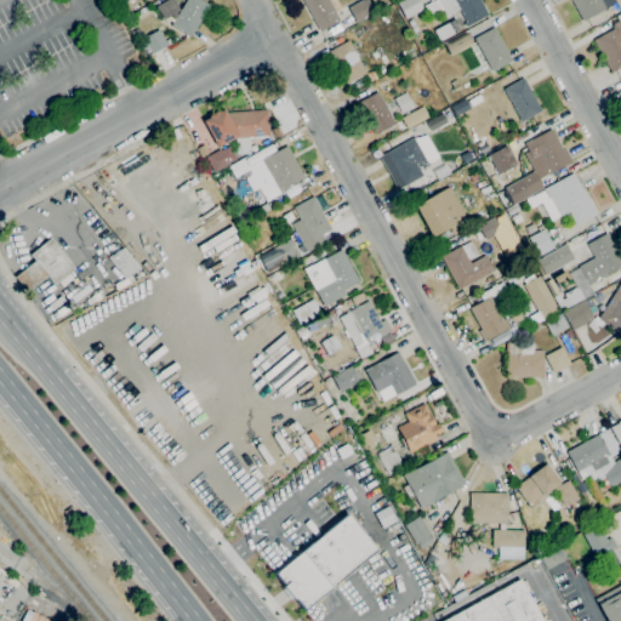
[(191,38),(171,26),(186,0),(201,0),(210,5),(191,38)]
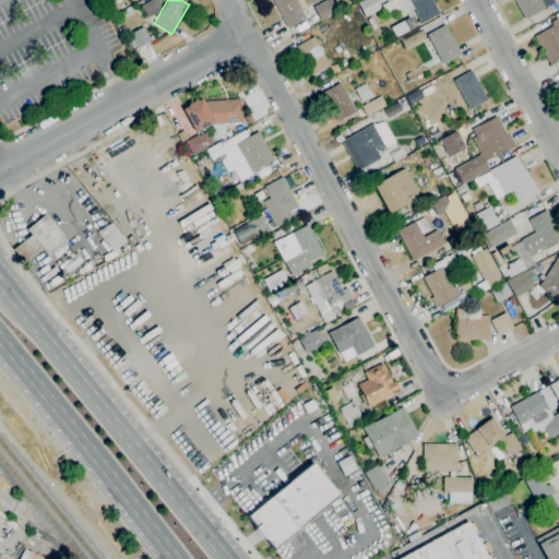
[(288,28),(273,0),(304,0),(308,7),(301,10),(306,19),(288,28)]
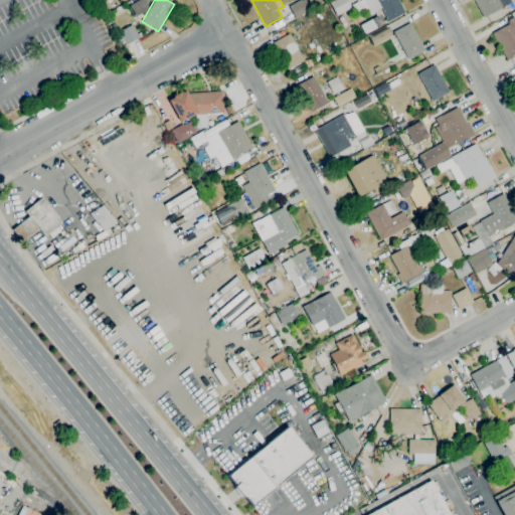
[(295,19),(289,6),(300,0),(306,0),(312,11),(295,19)]
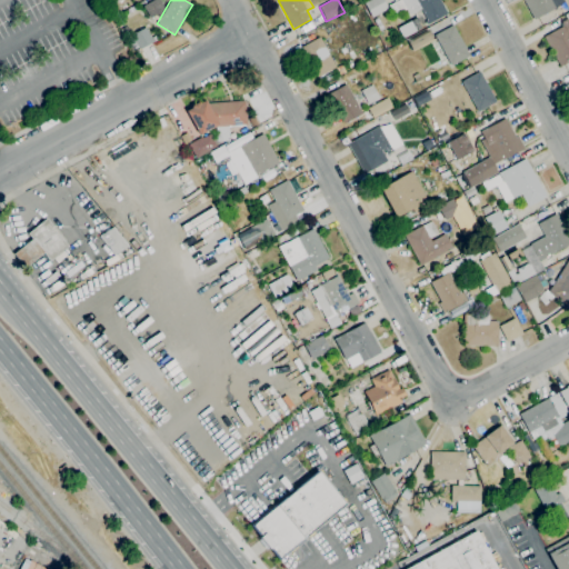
[(371,17),(363,2),(367,0),(383,0),(388,8),(371,17)]
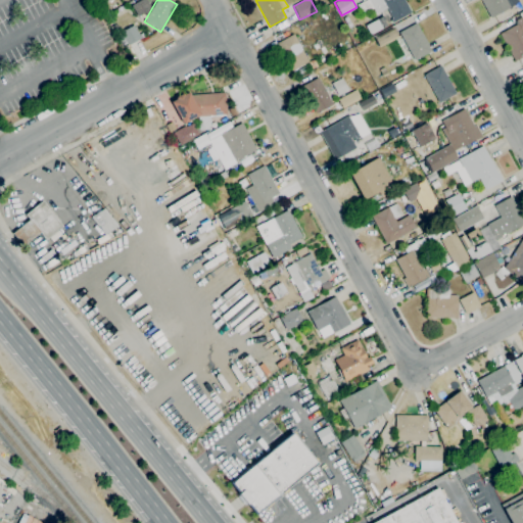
[(392,22),(390,19),(392,18),(386,7),(376,13),(374,8),(363,14),(358,4),(364,0),(405,0),(412,11),(392,22)]
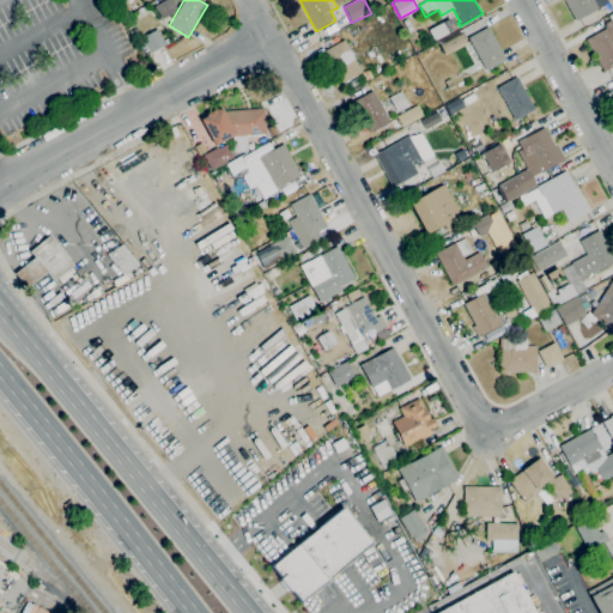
[(576,22),(564,0),(606,0),(608,2),(576,22)]
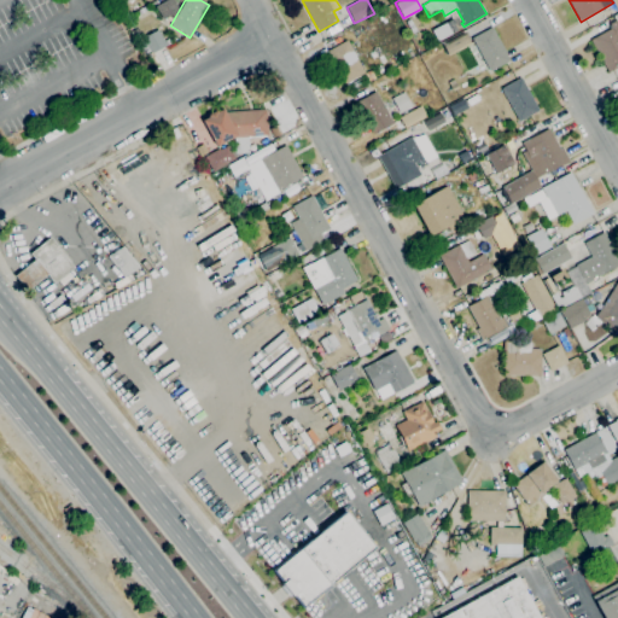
[(413,33),(406,21),(410,18),(417,30),(413,33)]
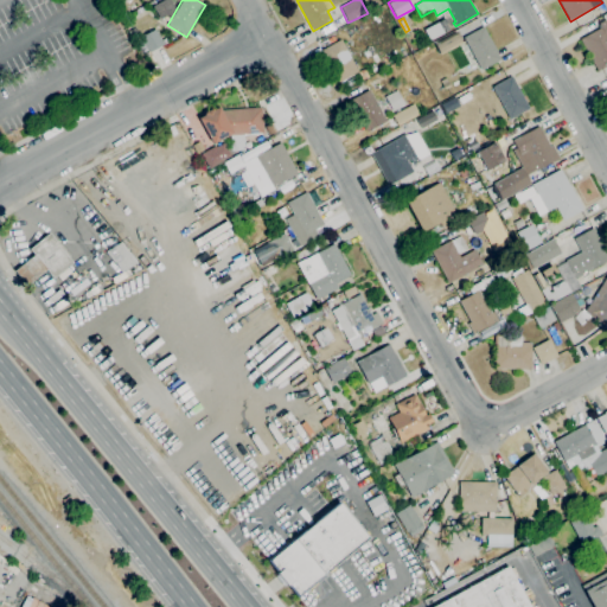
[(436,37),(430,26),(446,18),(448,23),(446,23),(448,27),(449,29),(436,37)]
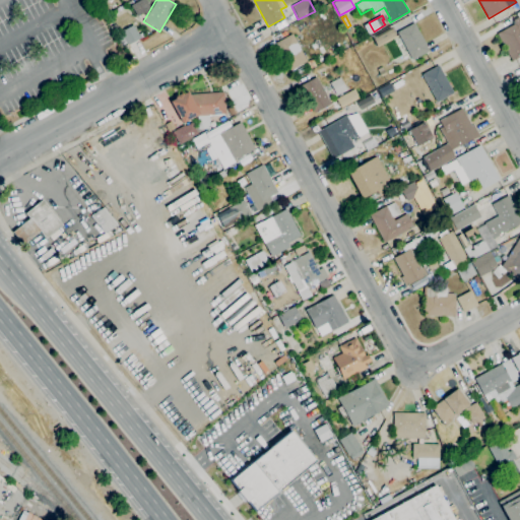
[(519,56),(512,61),(497,33),(513,23),(512,21),(514,21),(513,19),(519,15),(519,56)]
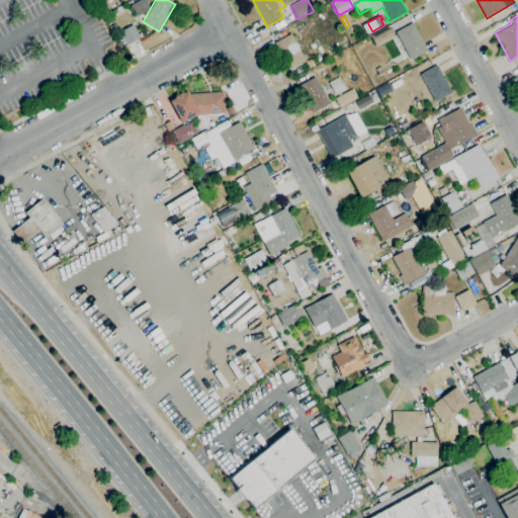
[(411,59),(408,54),(407,55),(405,52),(401,55),(394,41),(400,38),(396,31),(413,22),(427,51),(411,59)]
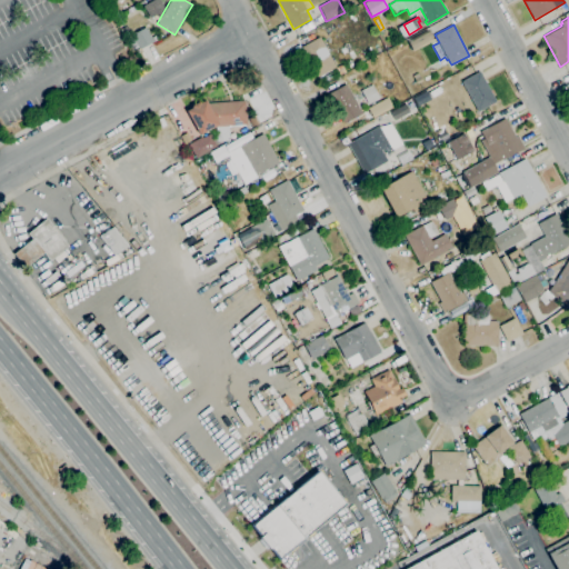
[(140,49),(131,35),(146,27),(155,41),(140,49)]
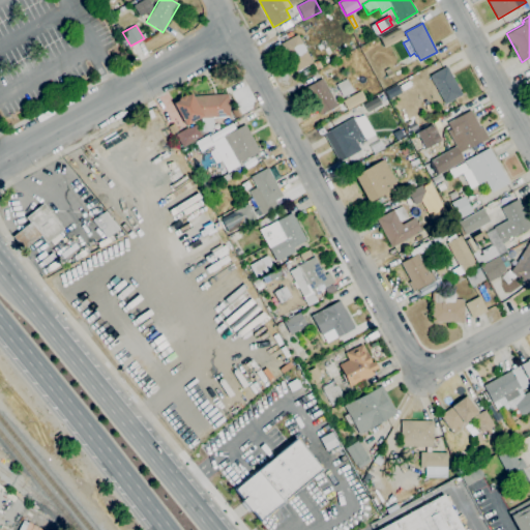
[(385,48),(380,37),(399,27),(404,36),(385,48)]
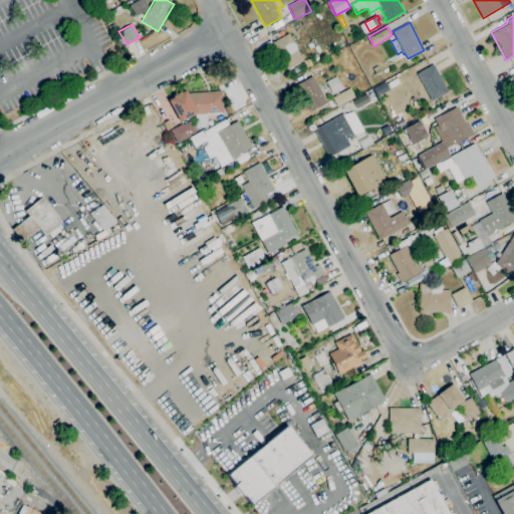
[(287,69),(273,42),(289,33),(303,60),(287,69)]
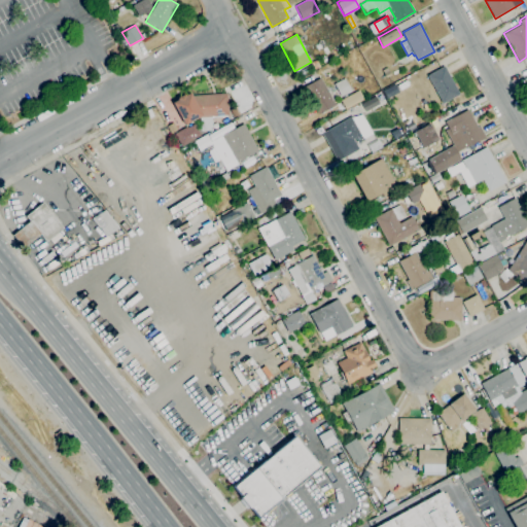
[(315,69),(312,62),(317,59),(321,66),(315,69)]
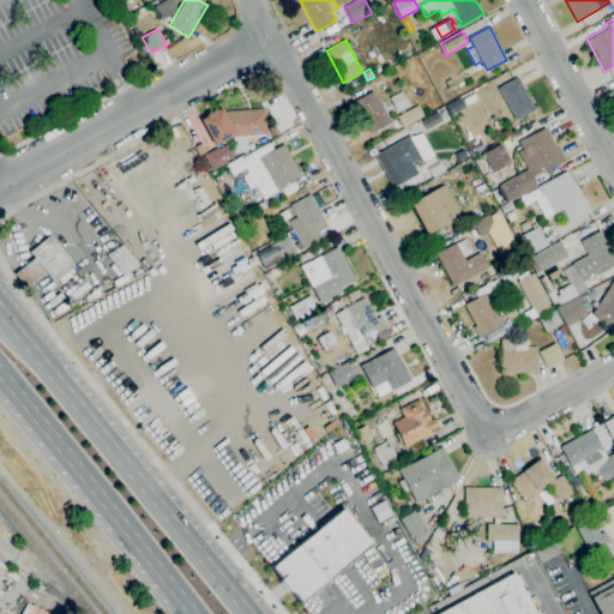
[(516,120),(498,88),(518,77),(536,109),(516,120)]
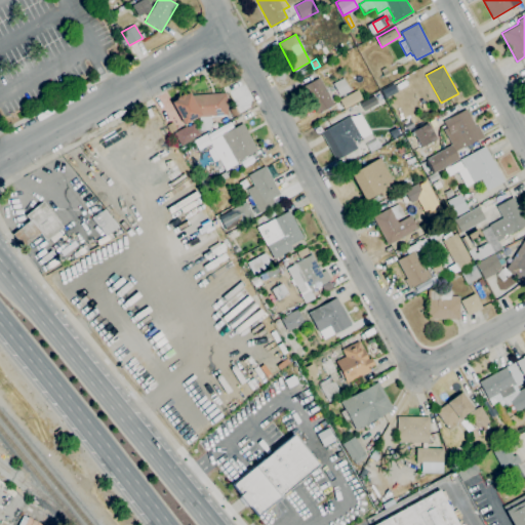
[(317,113),(303,86),(319,77),(334,104),(317,113)]
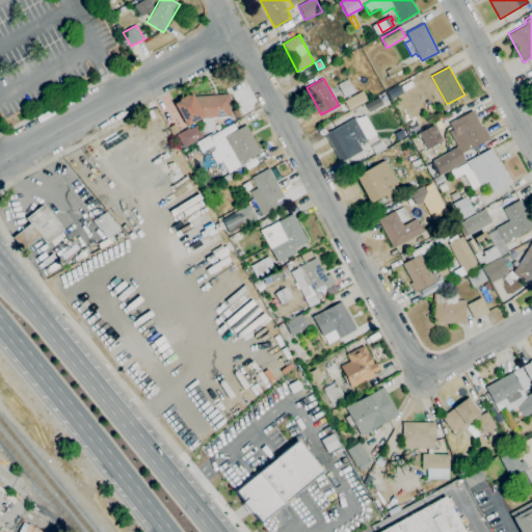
[(345,98),(338,84),(348,79),(355,91),(345,98)]
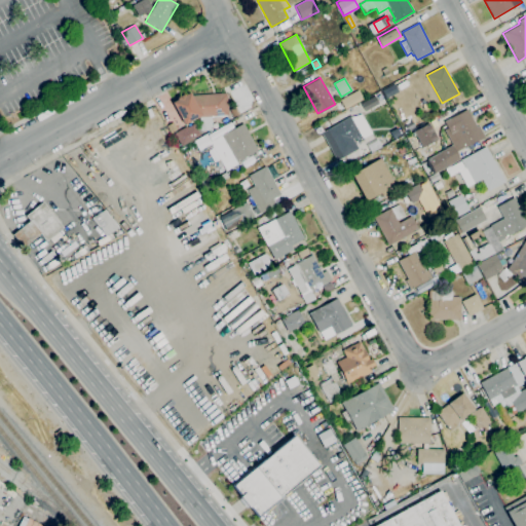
[(345,109),(340,100),(359,89),(364,99),(345,109)]
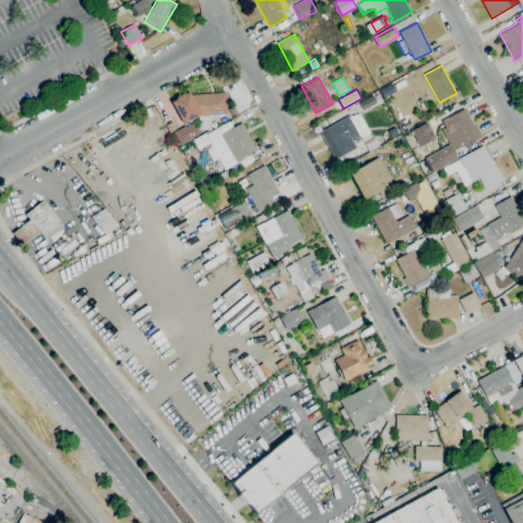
[(176,99),(176,97),(182,93),(185,94),(189,92),(190,94),(226,92),(227,114),(209,115),(210,129),(199,130),(198,116),(196,116),(183,124),(171,101),(176,99)]
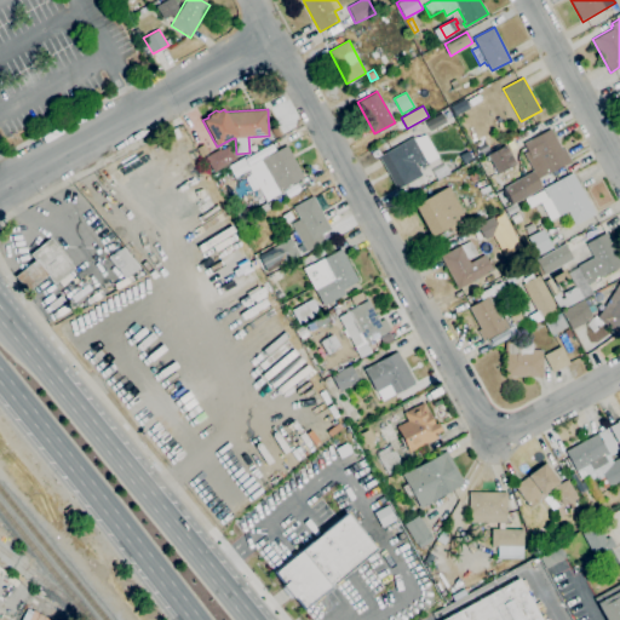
[(274,138),(270,130),(276,126),(280,135),(274,138)]
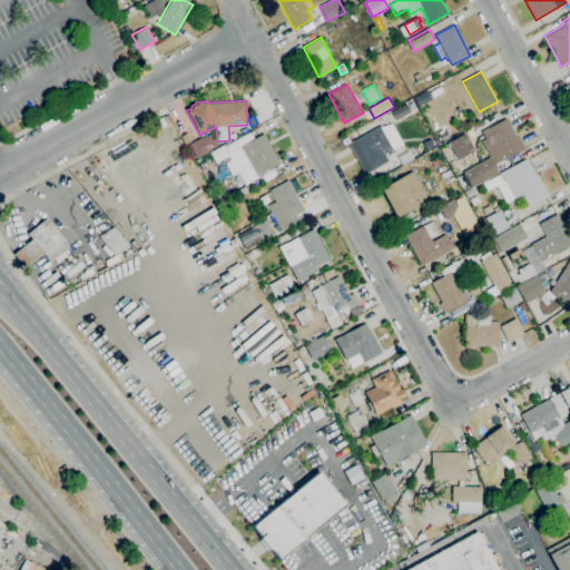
[(494,163),(489,154),(481,140),(485,138),(482,133),(505,119),(517,138),(519,137),(524,147),(503,159),(503,158),(494,163)]
